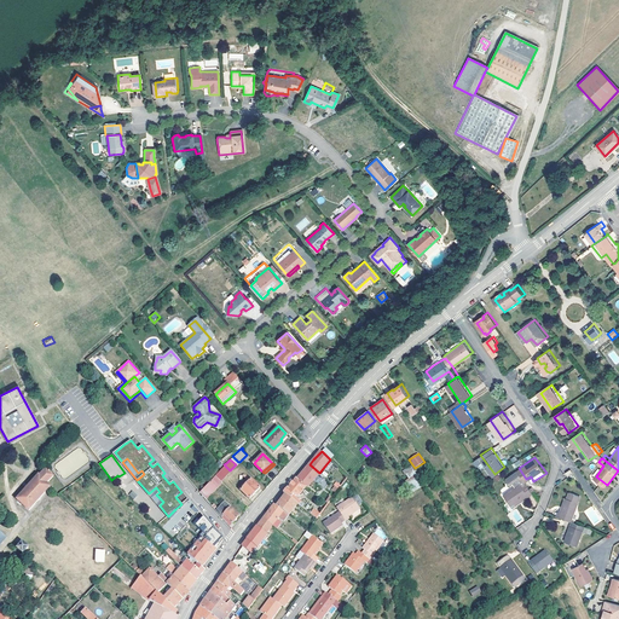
[(224,464),(215,473),(221,479),(230,470),(224,464)]
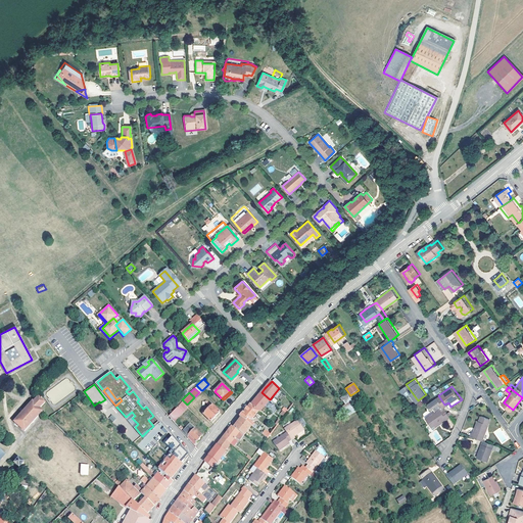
[(259,411),(259,412),(270,399),(262,392),(257,396),(258,397),(257,398),(256,399),(255,398),(251,405),(258,411),(259,411)]
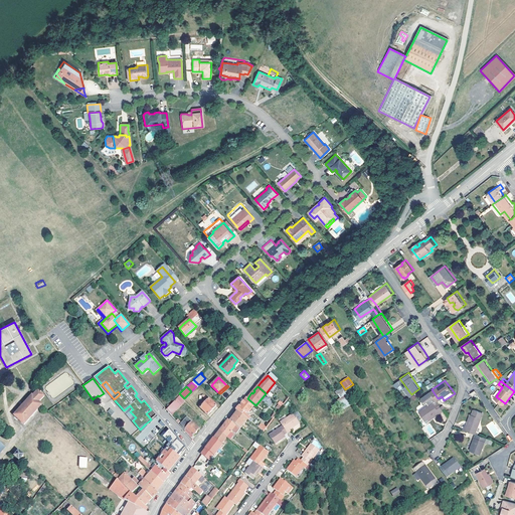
[(44,396),(38,391),(33,396),(31,395),(14,415),(18,419),(16,421),(18,422),(20,420),(24,424),(41,405),(38,402),(44,396)]
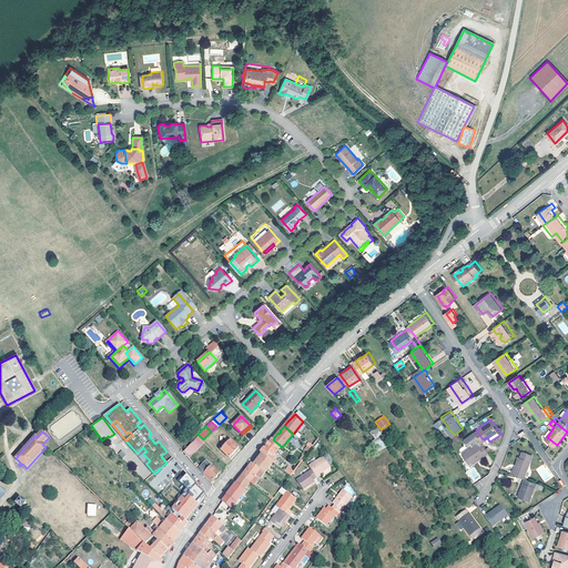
[(195,449),(202,442),(196,436),(190,443),(195,449)]
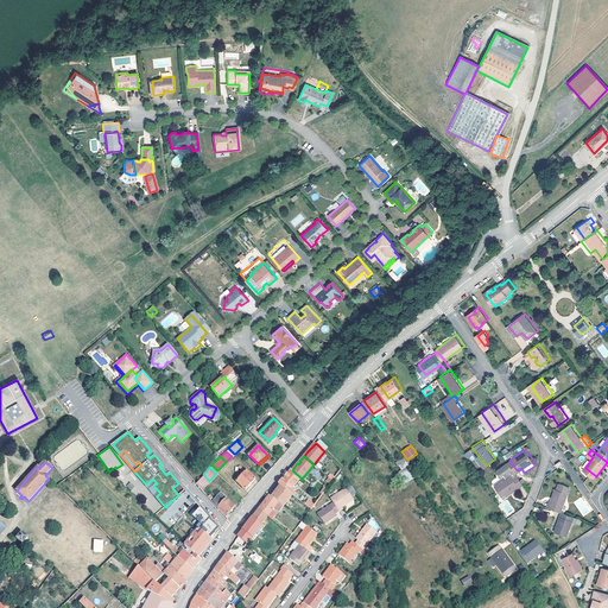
[(293,487),(301,477),(292,470),(291,469),(284,477),(283,480),(283,479),(278,483),(279,485),(282,486),(285,488),(287,486),(289,483),(293,487)]
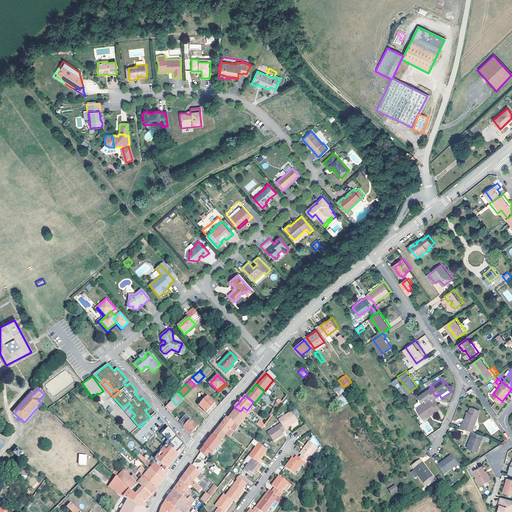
[(206,413),(215,403),(208,397),(201,403),(200,403),(199,404),(200,405),(199,406),(206,413)]
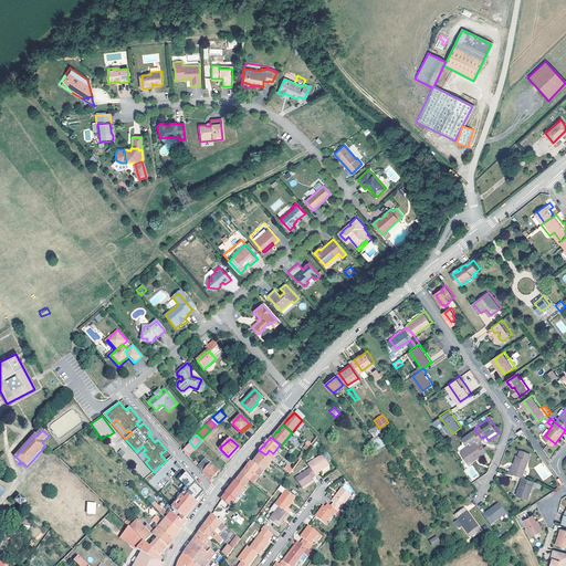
[(488,448),(482,440),(479,442),(477,439),(461,450),(469,461),(488,448)]
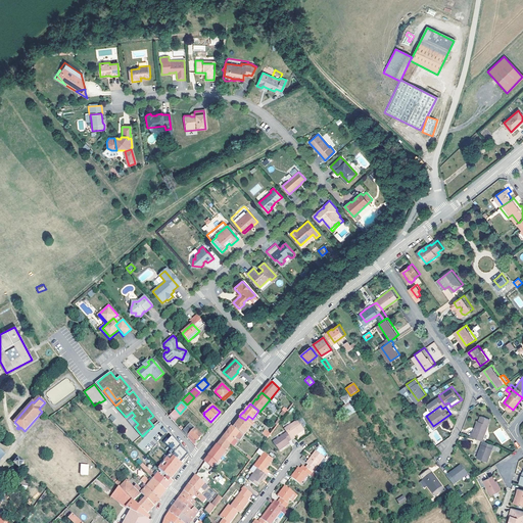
[(173,422),(180,414),(175,408),(167,416),(173,422)]
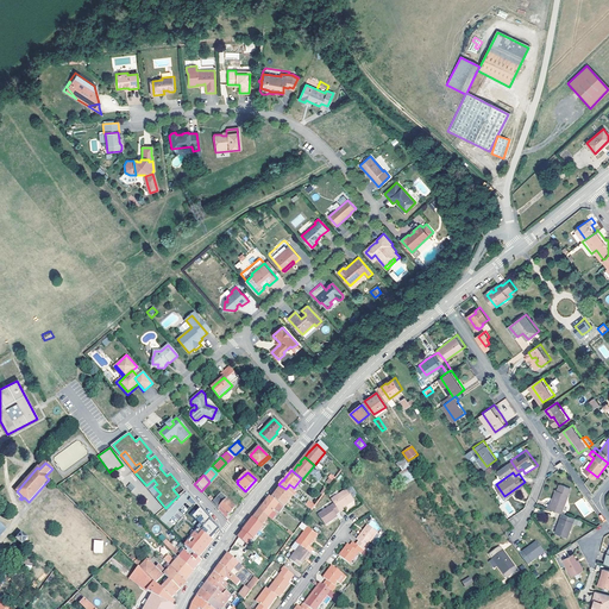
[(154,479),(146,485),(157,497),(161,494),(154,487),(157,484),(154,479)]
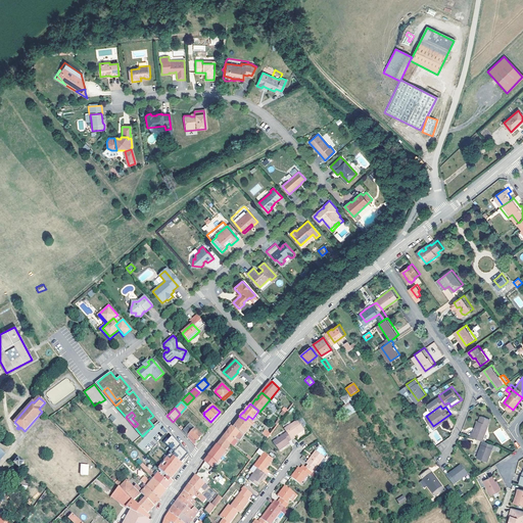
[(478,419),(474,431),(473,431),(472,434),(483,439),(491,418),(482,415),(480,420),(478,419)]
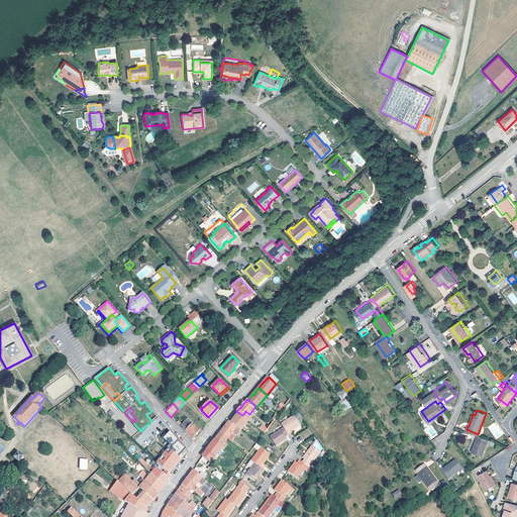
[(236,427),(241,430),(248,420),(242,415),(239,413),(236,416),(235,417),(231,423),(236,427)]
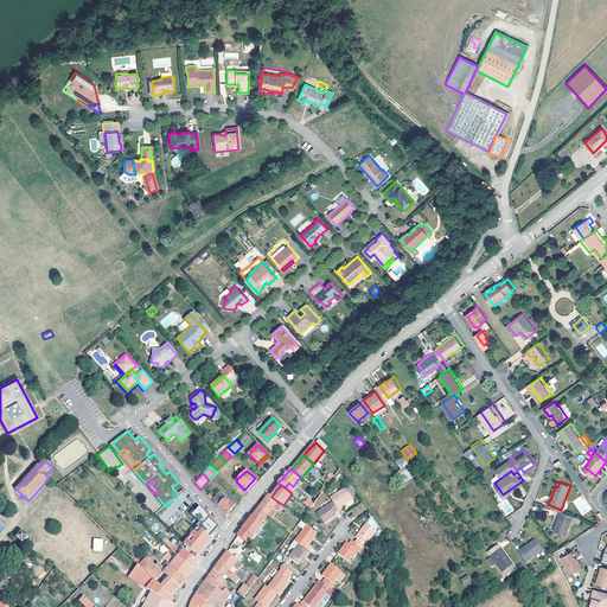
[(345,486),(330,498),(332,502),(338,510),(343,506),(342,505),(352,497),(345,486)]
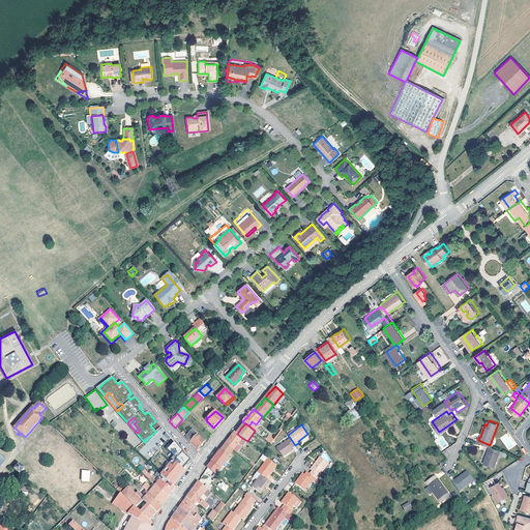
[(190,437),(186,440),(199,452),(201,450),(199,448),(205,441),(195,432),(190,437)]
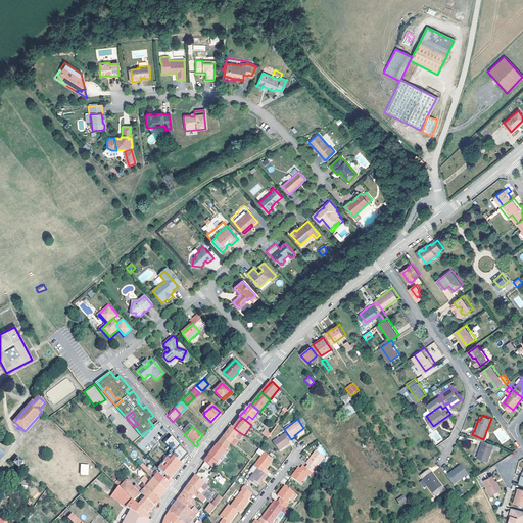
[(226,433),(223,437),(230,443),(235,438),(235,437),(239,432),(234,428),(232,426),(226,433)]
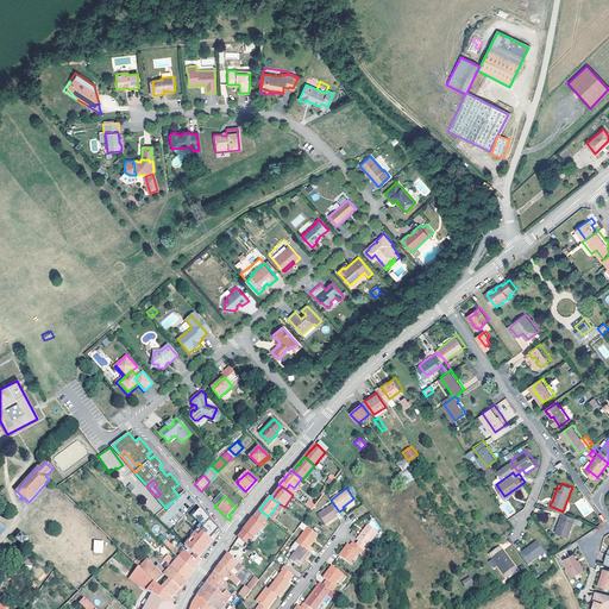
[(280,514),(284,507),(278,503),(274,509),(280,514)]
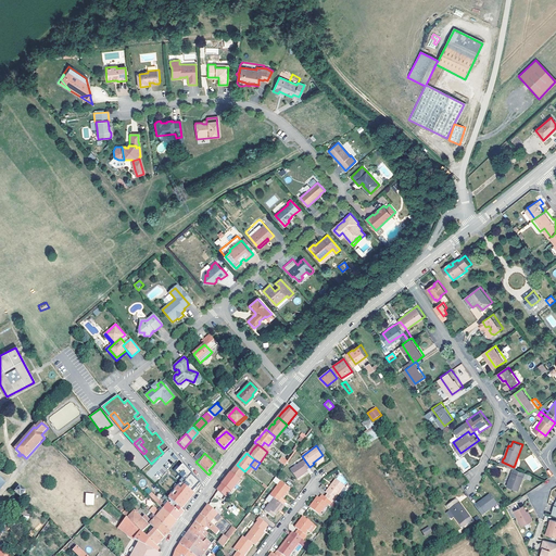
[(307,469),(310,467),(304,459),(290,469),(298,479),(308,471),(307,469)]
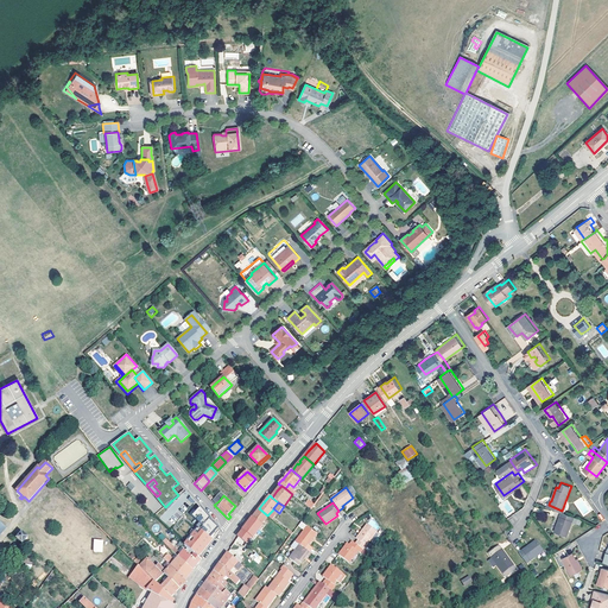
[(201,525),(202,526),(208,520),(210,518),(200,506),(191,515),(201,525)]
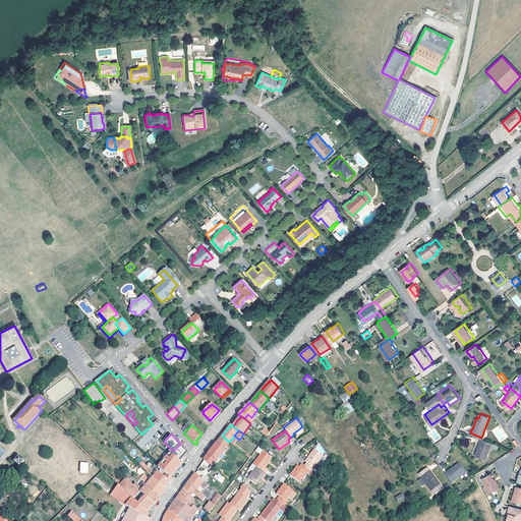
[(213,449),(208,454),(216,460),(217,461),(225,451),(224,449),(229,442),(222,436),(213,449)]
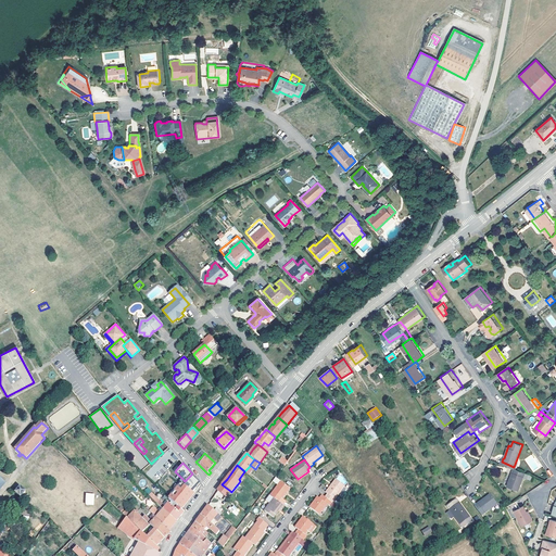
[(532,474),(514,467),(508,484),(519,488),(523,475),(531,478),(532,474)]
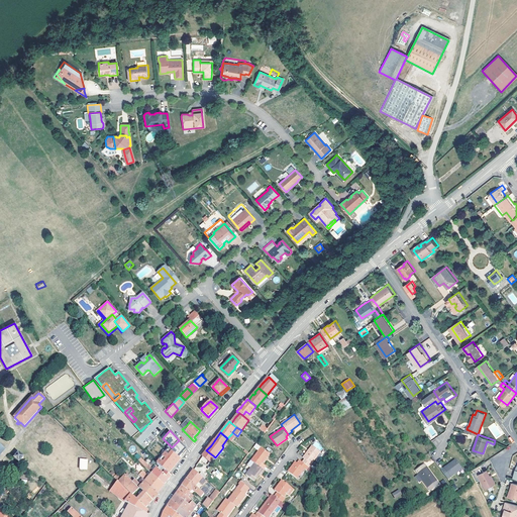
[(178,443),(177,442),(172,447),(171,446),(169,449),(171,450),(178,443)]
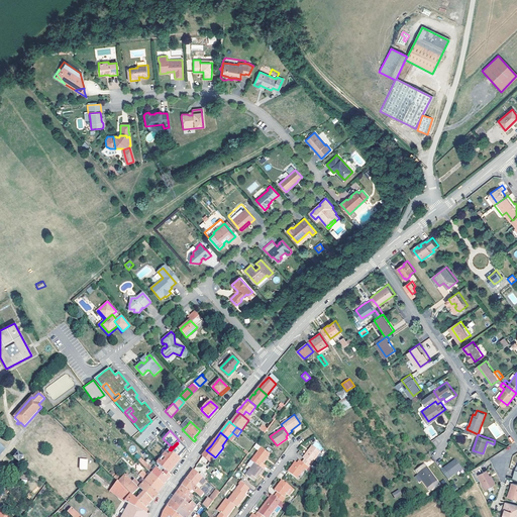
[(166,471),(168,472),(179,457),(185,450),(178,443),(171,450),(169,449),(158,462),(166,471)]
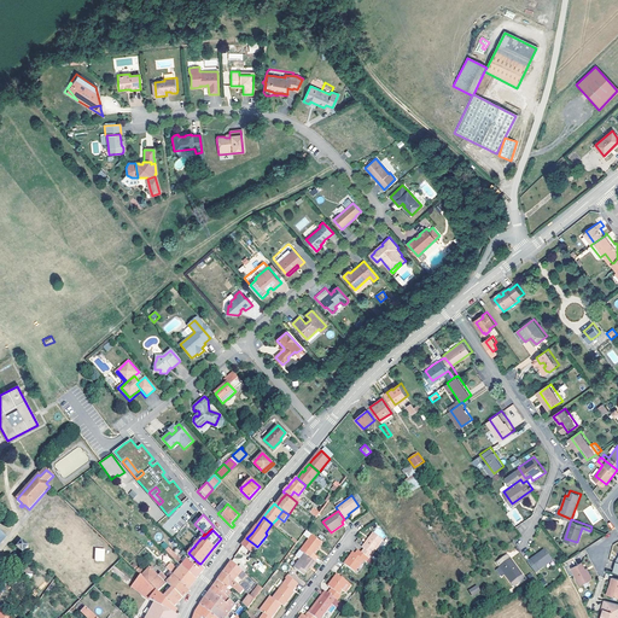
[(365,548),(362,552),(369,558),(371,558),(384,540),(373,531),(362,547),(365,548)]
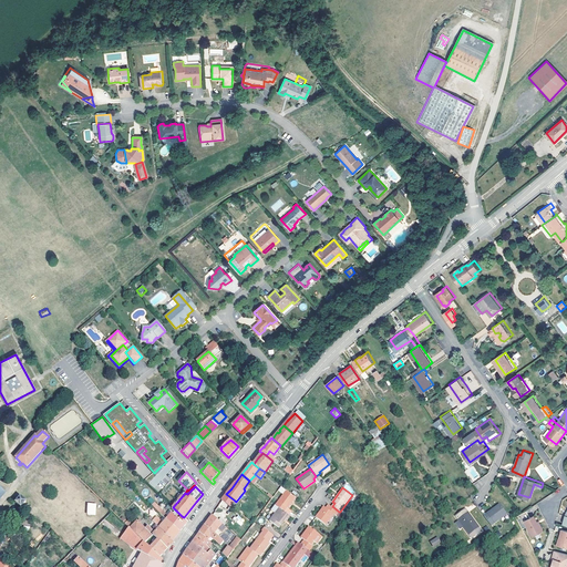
[(286,490),(275,504),(278,507),(284,512),(287,507),(295,497),(286,490)]
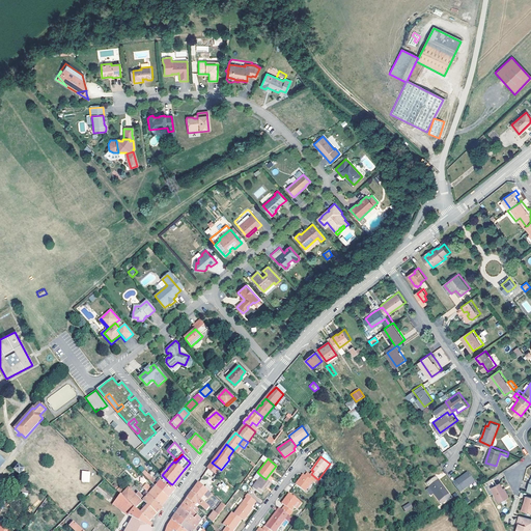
[(216,474),(220,469),(212,463),(207,468),(208,469),(216,474)]
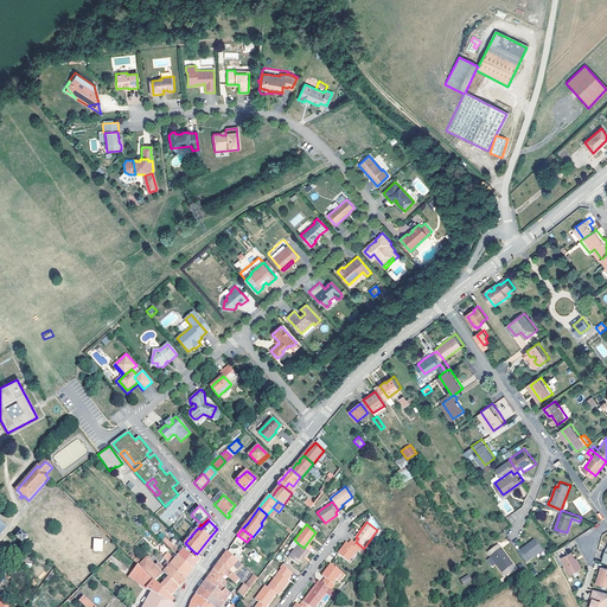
[(27,536),(21,531),(17,538),(23,543),(27,536)]
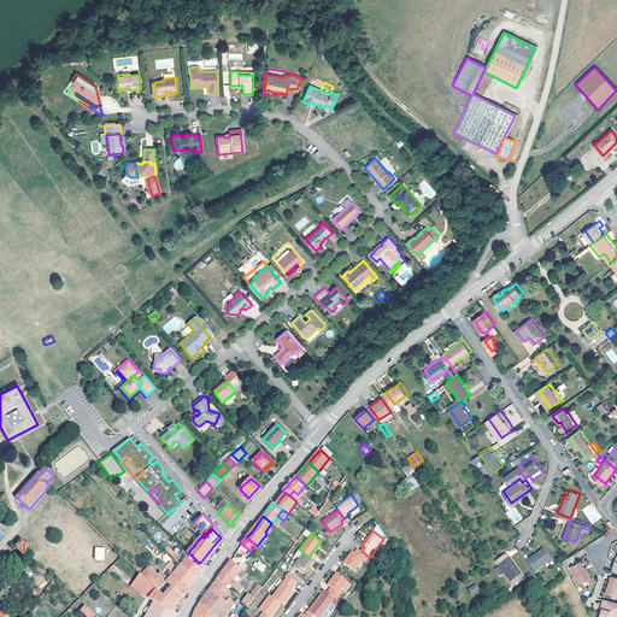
[(247,556),(251,551),(242,545),(238,552),(240,554),(242,552),(247,556)]
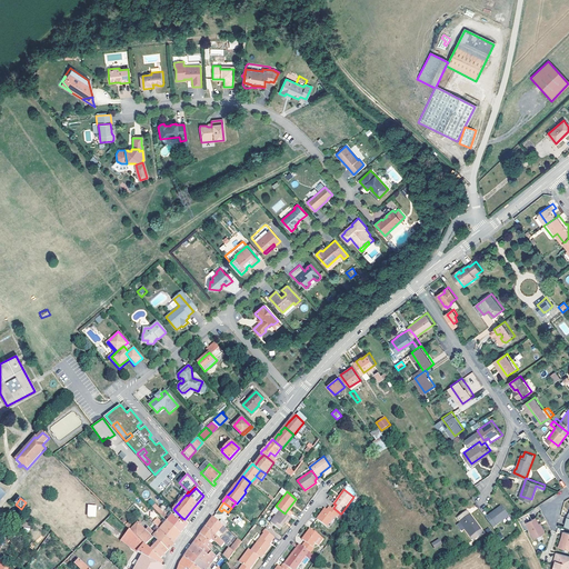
[(501,502),(486,515),(492,523),(508,512),(501,502)]
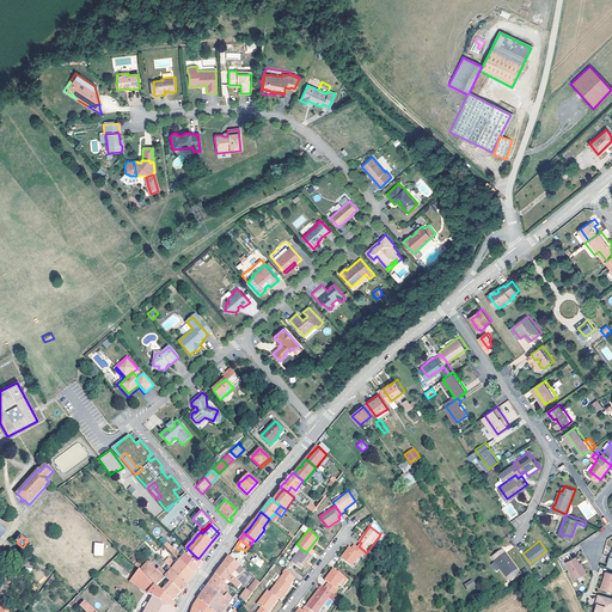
[(199,558),(200,561),(214,544),(212,542),(199,558)]
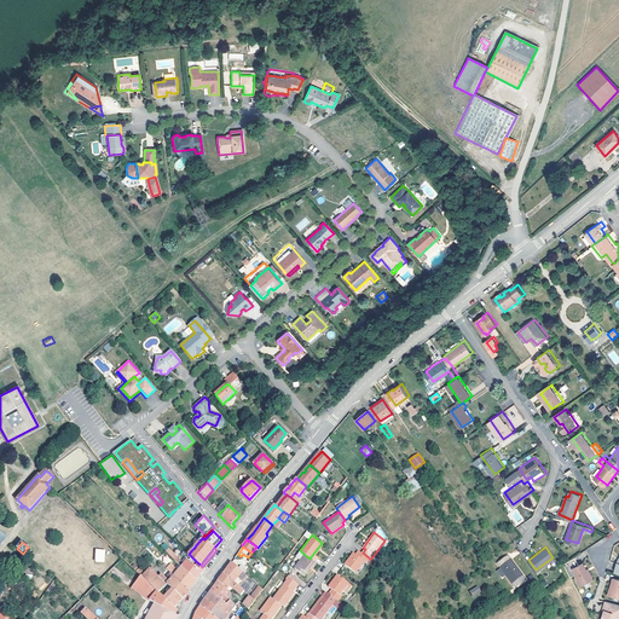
[(96,562),(105,562),(105,549),(94,549),(96,562)]
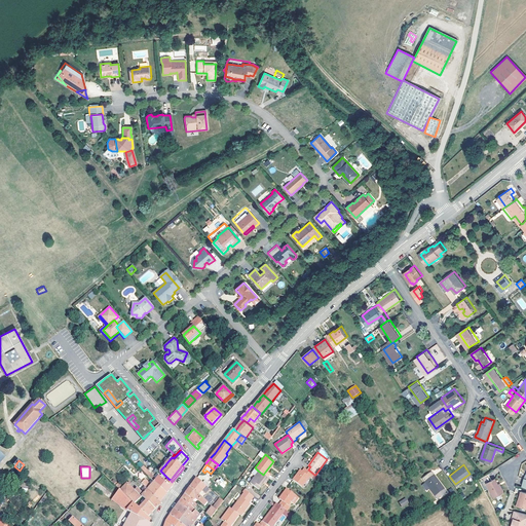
[(144,466),(142,468),(146,473),(149,476),(155,482),(166,493),(168,492),(175,484),(172,482),(171,480),(168,479),(166,481),(160,475),(157,479),(144,466)]
